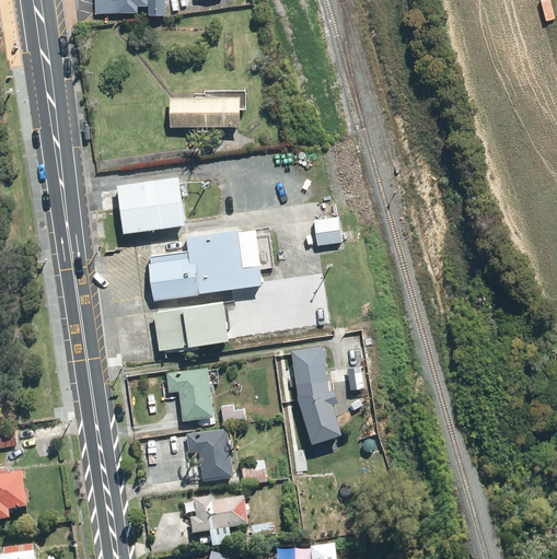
[(135,7),(146,7),(144,0),(91,0),(92,13),(135,12),(135,7)]
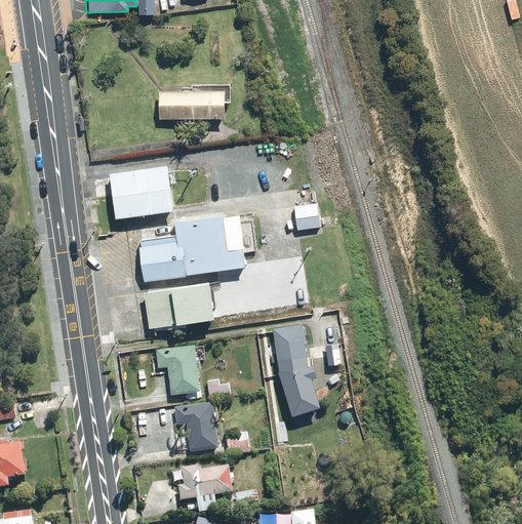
[(153,13),(152,0),(135,0),(136,13),(153,13)]
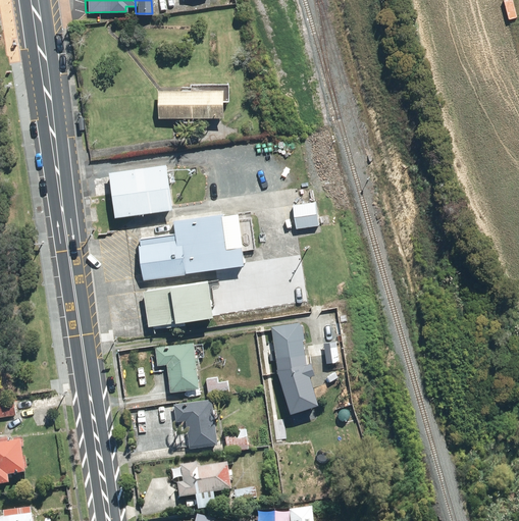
[(224,90),(159,90),(159,117),(224,117),(224,90)]
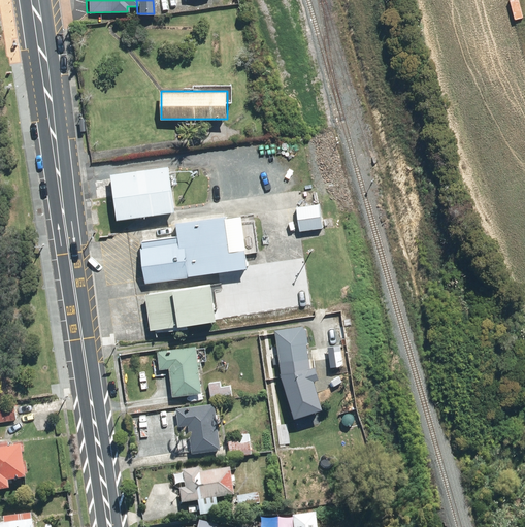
[(168,167),(110,175),(117,221),(174,212),(168,167)]
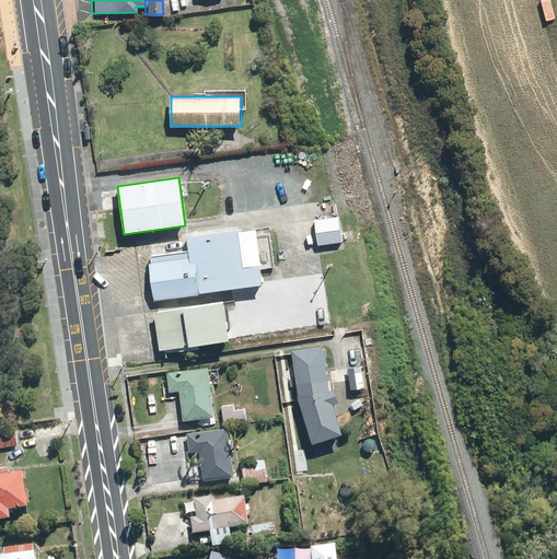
[(337,217),(314,220),(317,245),(341,242),(337,217)]
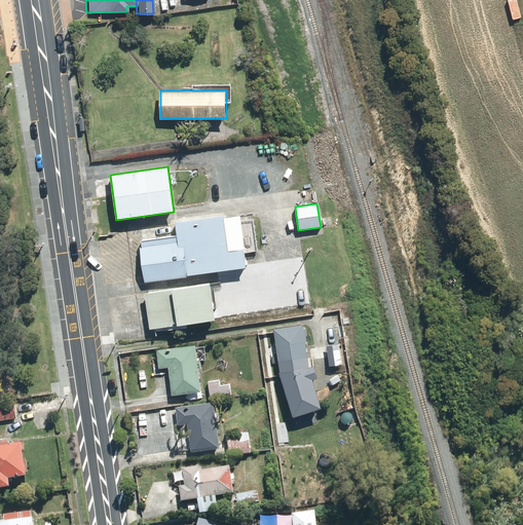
[(141,248),(138,249),(143,282),(246,267),(244,248),(228,250),(223,215),(174,222),(176,235),(139,240),(141,248)]
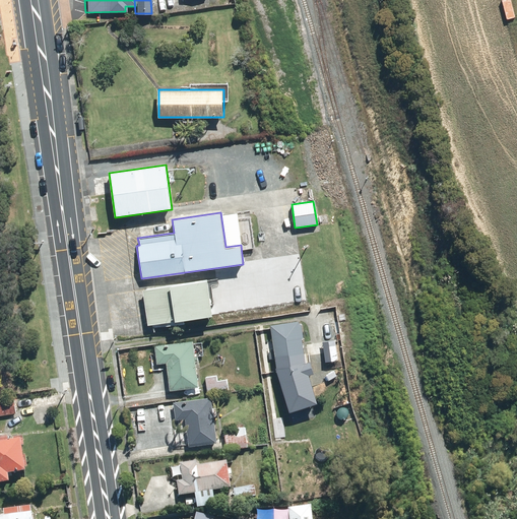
[(203,283),(138,293),(143,327),(208,319),(203,283)]
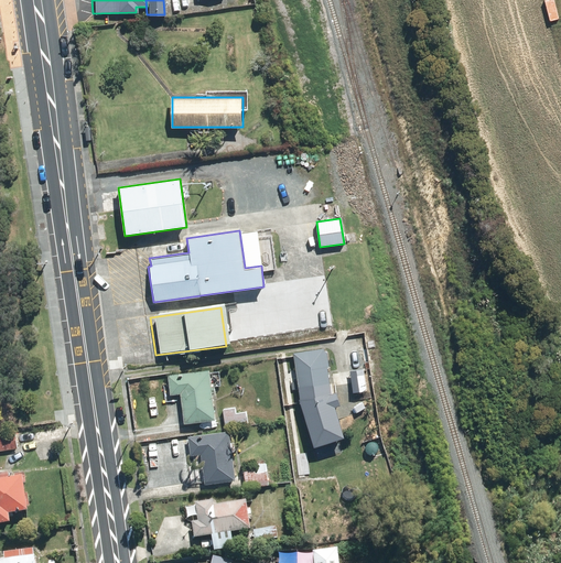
[(292,353),(301,405),(333,400),(324,348),(292,353)]
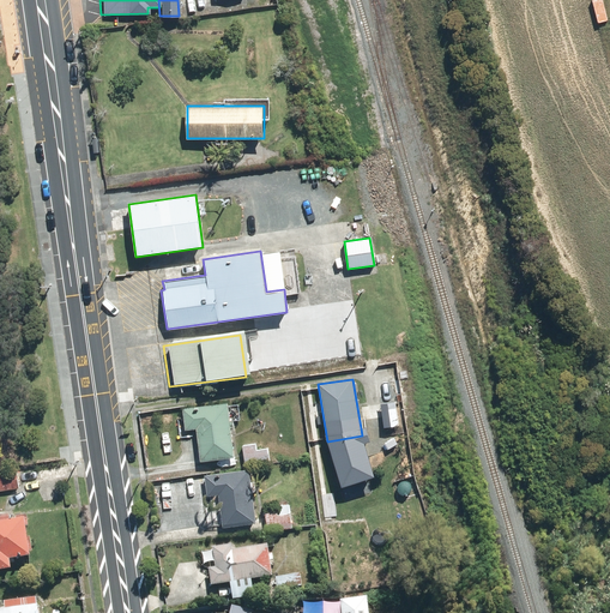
[(227,403),(182,409),(185,431),(195,430),(200,463),(234,458),(227,403)]
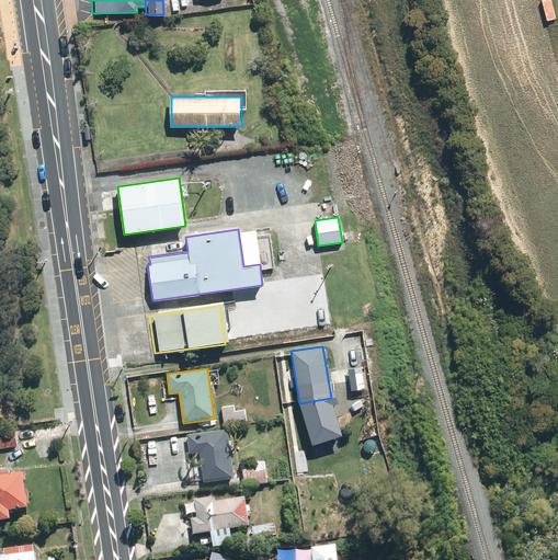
[(360,368),(329,373),(331,385),(337,384),(339,395),(363,391),(360,368)]
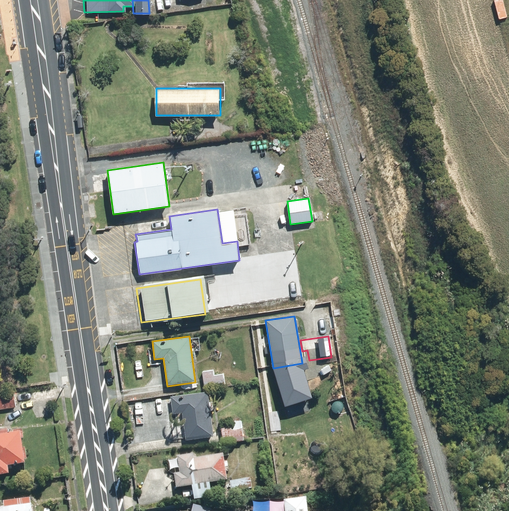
[(213,370),(201,371),(204,388),(224,386),(223,374),(213,375),(213,370)]
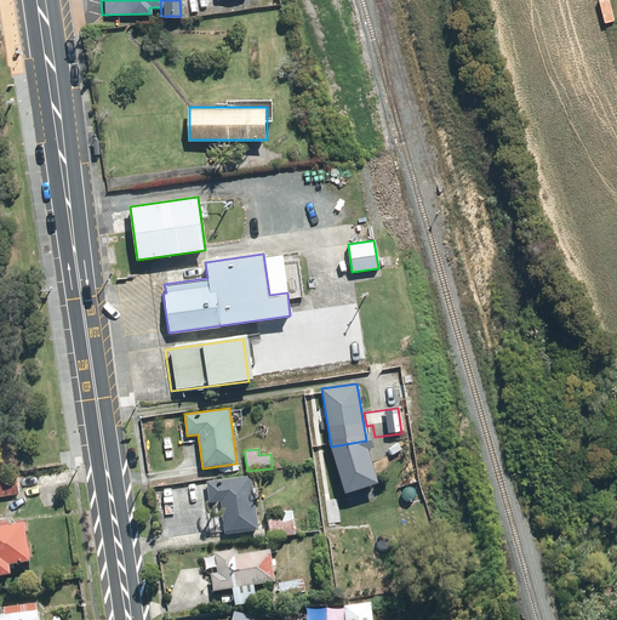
[(15,475),(0,477),(0,495),(17,493),(15,475)]
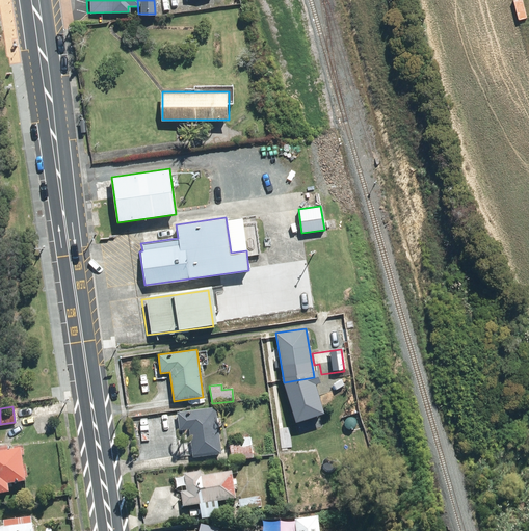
[(221,454),(218,426),(221,426),(220,418),(217,419),(215,407),(177,413),(179,429),(189,428),(192,457),(221,454)]
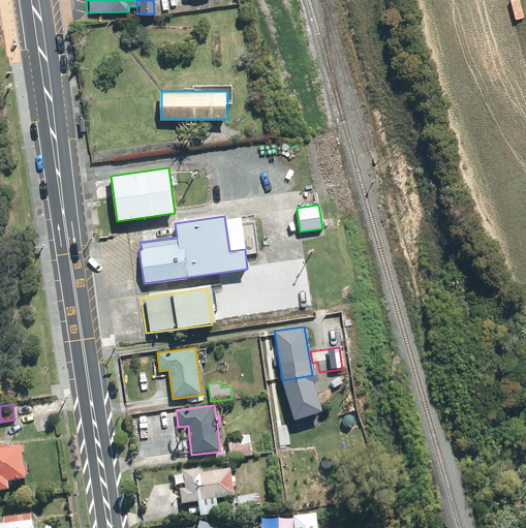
[(343,417),(333,420),(335,430),(344,428),(343,417)]
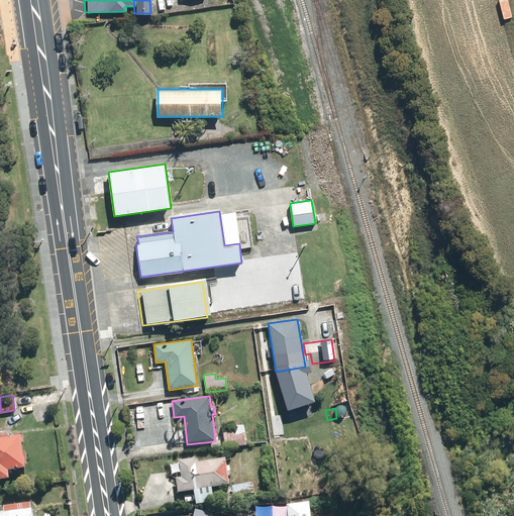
[(221,430),(224,447),(243,444),(245,444),(242,424),(240,425),(234,426),(235,433),(233,433),(232,428),(221,430)]
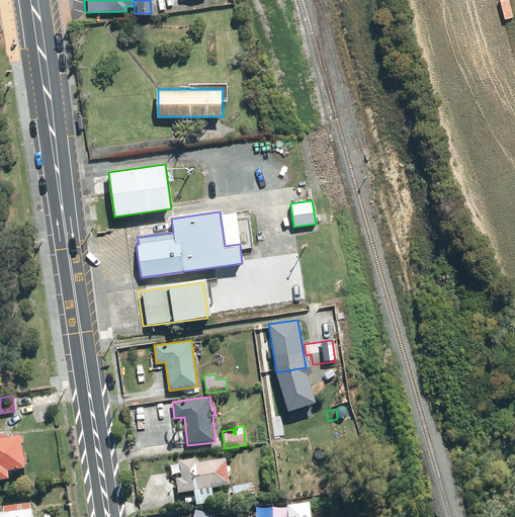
[(0,482),(8,481),(7,472),(24,469),(23,466),(26,466),(24,453),(22,454),(20,444),(22,444),(21,435),(12,436),(12,439),(7,440),(6,435),(0,436),(0,482)]
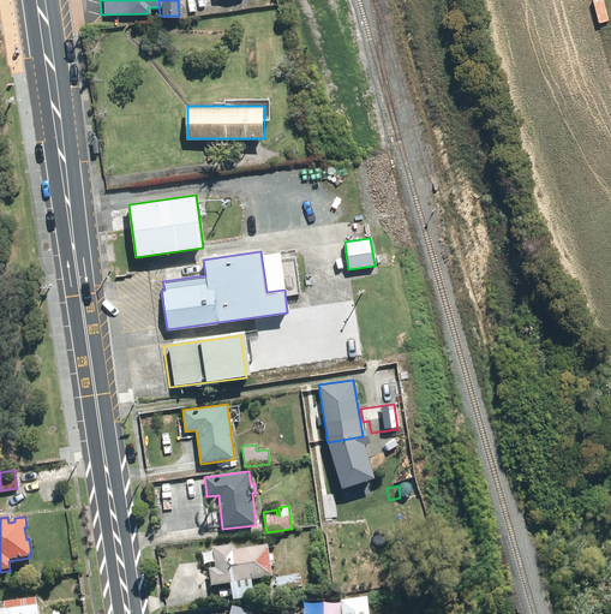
[(215,571),(209,571),(211,588),(273,579),(268,548),(232,553),(231,548),(213,550),(215,571)]
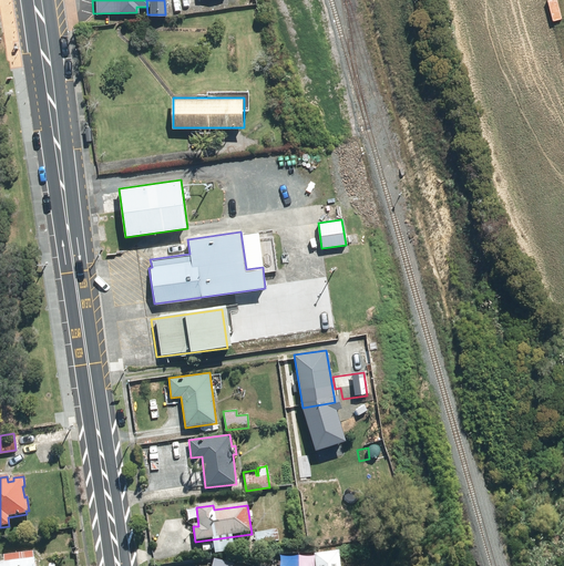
[(255,544),(245,545),(246,554),(268,552),(267,544),(278,543),(277,530),(253,533),(255,544)]
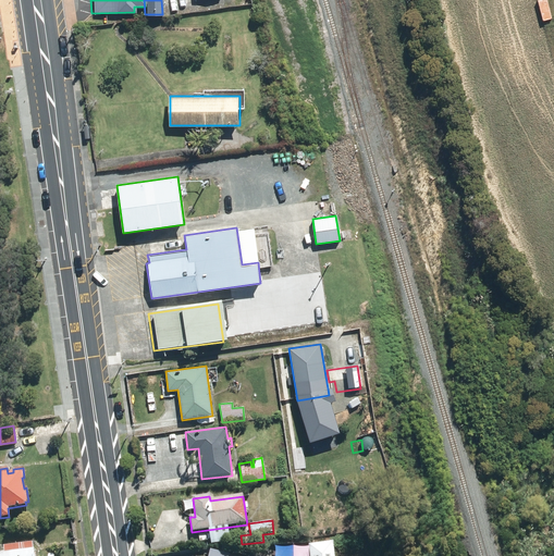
[(3,554),(0,554),(0,555),(34,555),(34,551),(32,551),(31,543),(2,546),(3,554)]
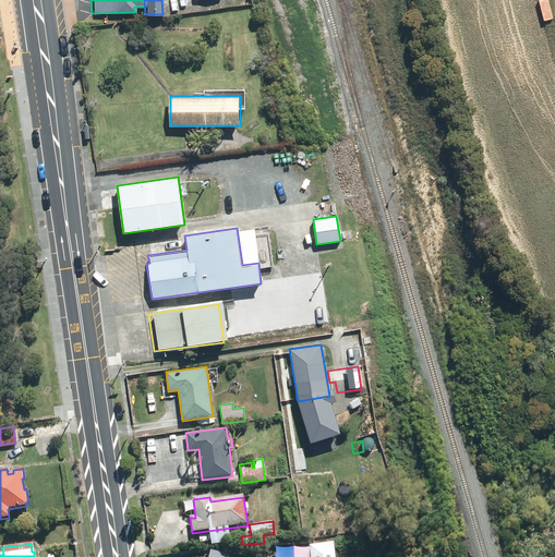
[(335,556),(334,544),(310,547),(310,556),(335,556)]
